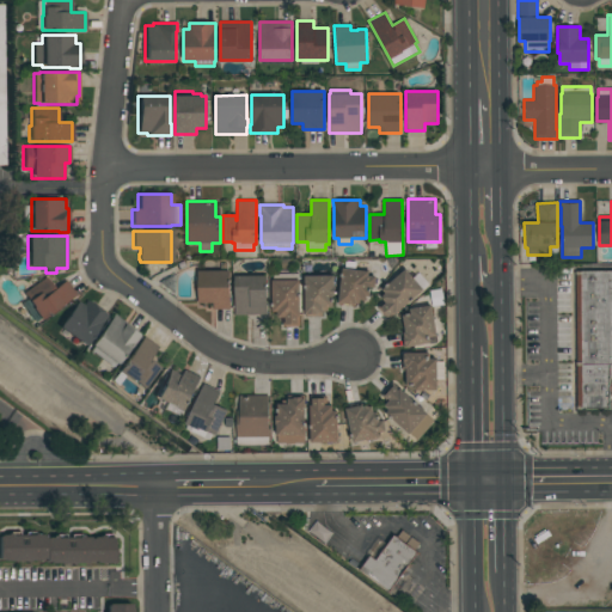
[(338,305),(341,268),(344,268),(346,261),(356,262),(355,269),(368,270),(368,276),(377,276),(375,288),(371,287),(369,297),(366,297),(365,304),(360,303),(360,304),(355,304),(355,306),(338,305)]
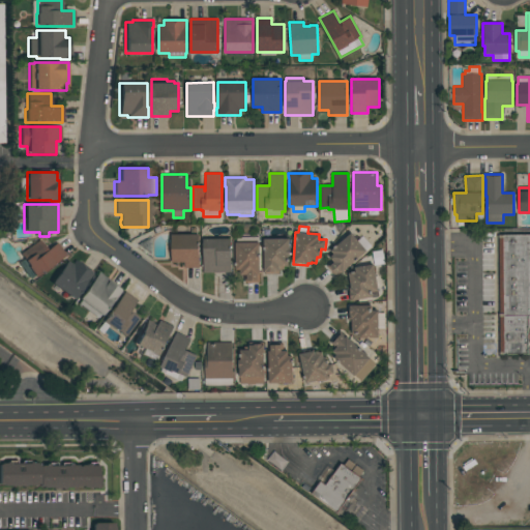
[(366,252),(335,277),(326,266),(332,261),(329,258),(333,254),(330,251),(351,233),(366,252)]
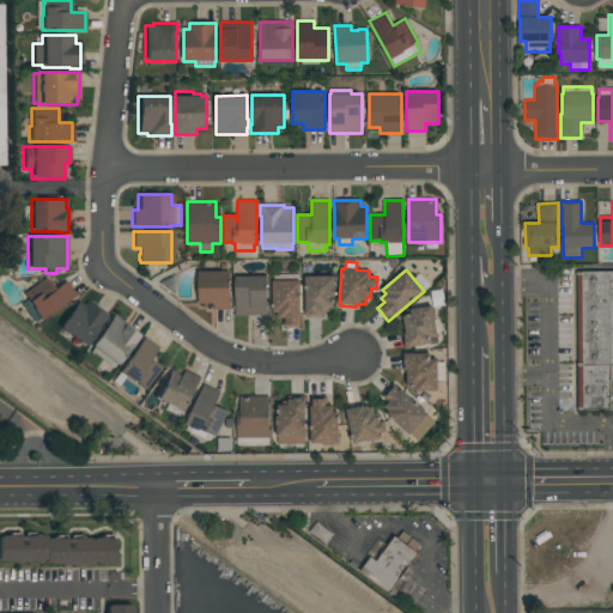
[(198,271),(230,271),(230,310),(213,310),(213,303),(198,303),(198,271)]
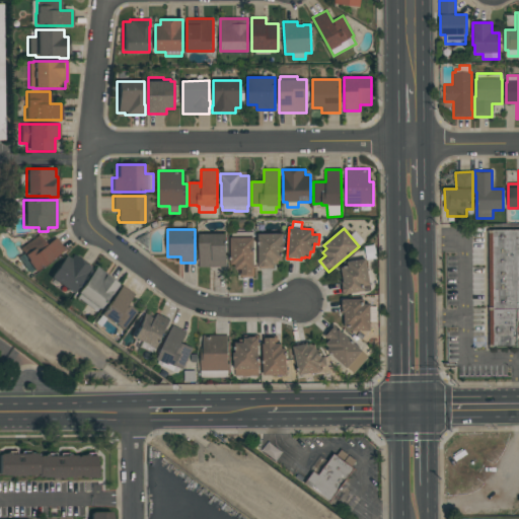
[(239,277),(239,269),(235,270),(235,265),(230,265),(230,237),(231,237),(231,233),(252,232),(252,237),(253,237),(254,277),(239,277)]
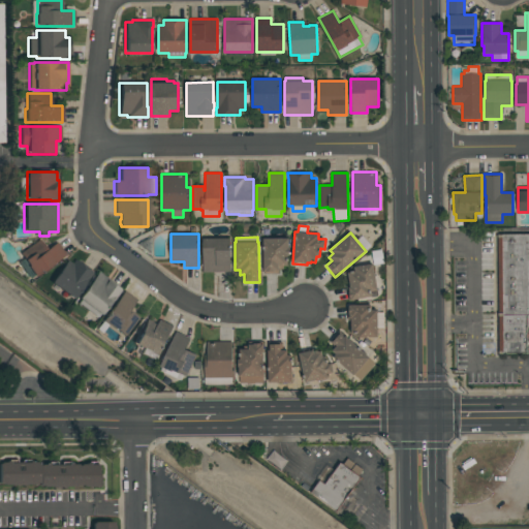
[(263,238),(288,238),(288,248),(289,248),(289,256),(287,256),(287,266),(283,266),(283,270),(279,270),(279,274),(263,274),(263,238)]
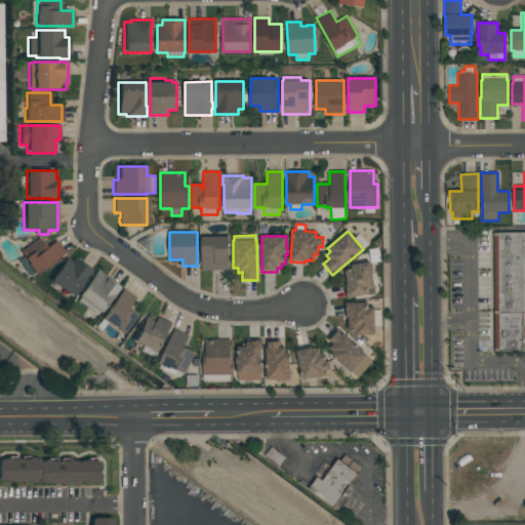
[(46,247),(55,240),(65,253),(34,275),(33,274),(29,277),(17,260),(24,256),(21,250),(39,237),(46,247)]
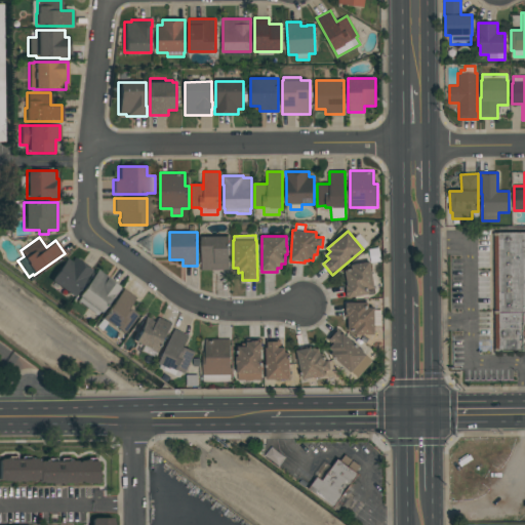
[(229,237),(229,271),(201,271),(201,237),(229,237)]
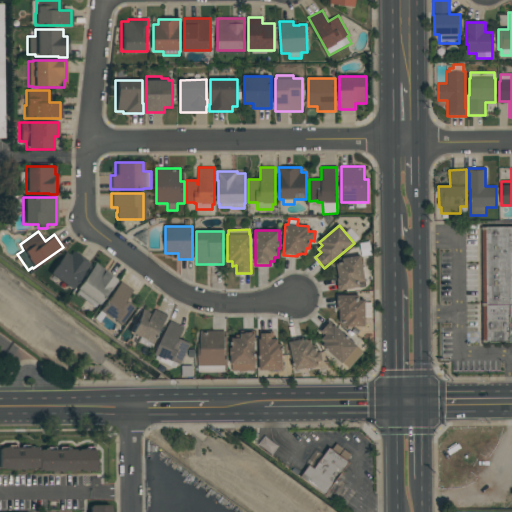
[(482,342),(511,344),(507,308),(511,308),(511,231),(485,231),(482,342)]
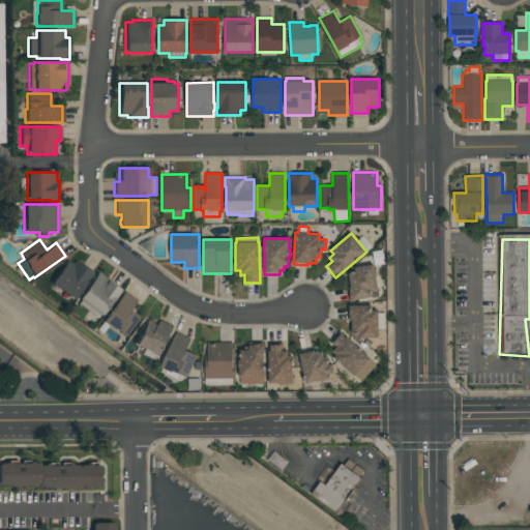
[(72,299),(50,284),(66,260),(70,264),(74,260),(92,272),(72,299)]
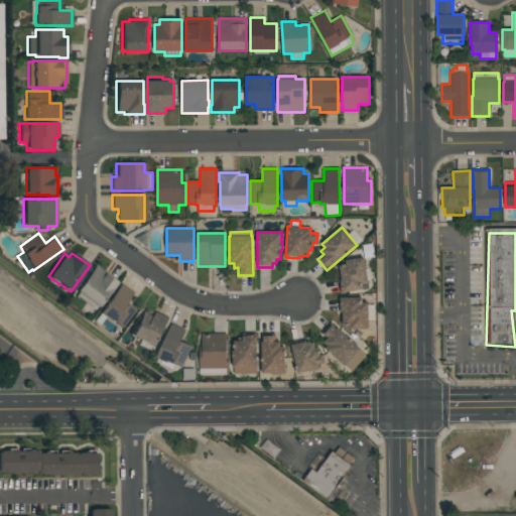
[(340,293),(338,280),(342,280),(339,266),(346,265),(345,260),(364,257),(368,284),(367,284),(368,288),(340,293)]
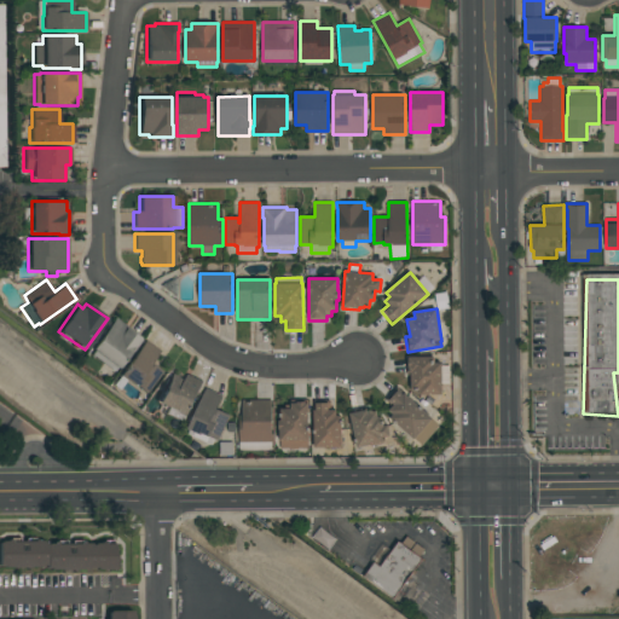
[(117,369),(116,368),(114,371),(91,354),(93,351),(91,350),(114,318),(140,337),(129,353),(129,352),(117,369)]
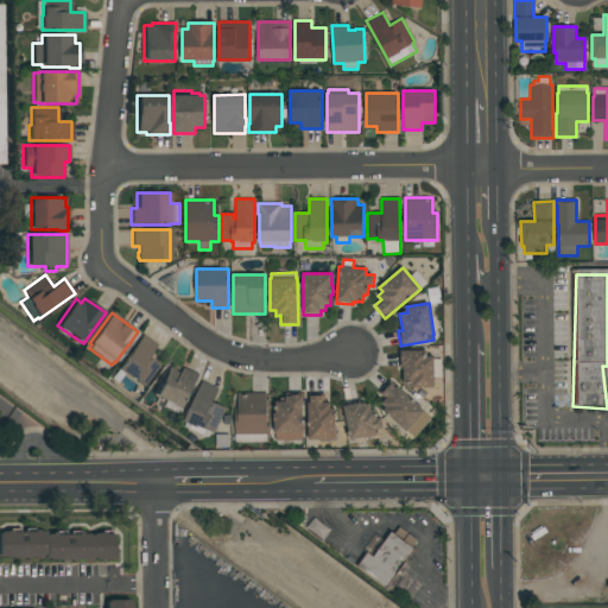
[(157,344),(147,356),(159,365),(143,386),(130,377),(128,378),(122,374),(116,384),(111,379),(116,369),(141,334),(157,344)]
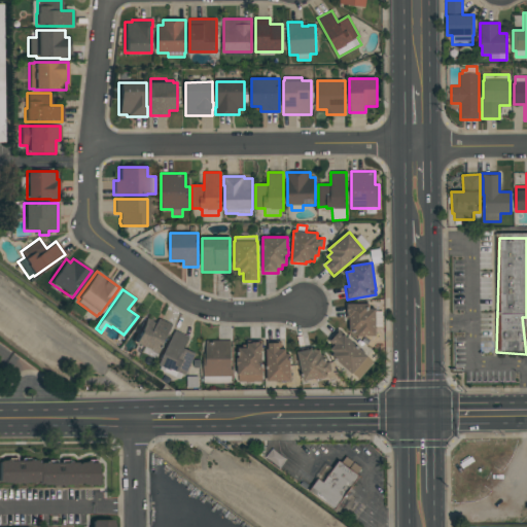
[(346,304),(370,304),(370,309),(376,309),(376,311),(383,311),(383,326),(376,327),(377,337),(357,337),(357,332),(350,332),(350,319),(346,319),(346,304)]
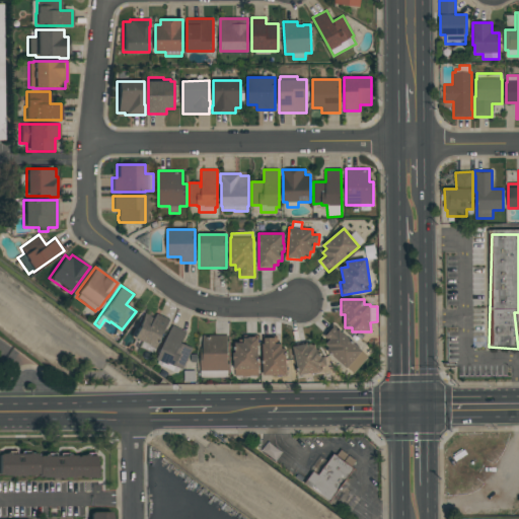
[(157,349),(155,349),(153,353),(139,347),(141,343),(132,339),(143,313),(155,318),(156,313),(169,319),(157,349)]
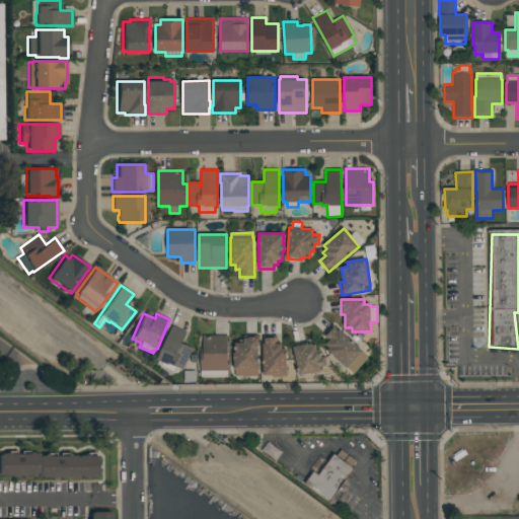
[(368,358),(354,374),(348,368),(346,369),(326,351),(328,348),(325,345),(328,341),(323,336),(332,324),(339,329),(363,351),(362,352),(368,358)]
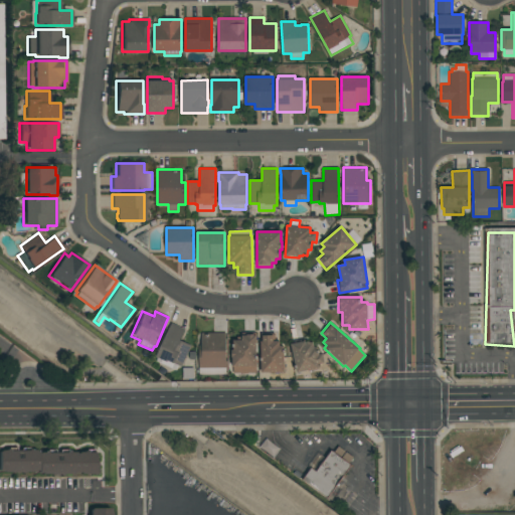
[(185,329),(180,340),(191,345),(181,367),(174,363),(173,364),(167,361),(167,362),(155,357),(171,323),(185,329)]
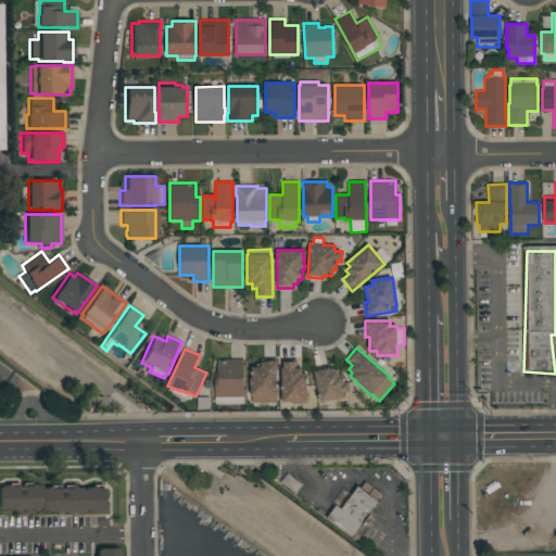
[(252,403),(251,395),(251,387),(250,387),(250,378),(252,378),(252,367),(261,367),(261,359),(273,358),(277,358),(277,396),(276,396),(276,403),(252,403)]
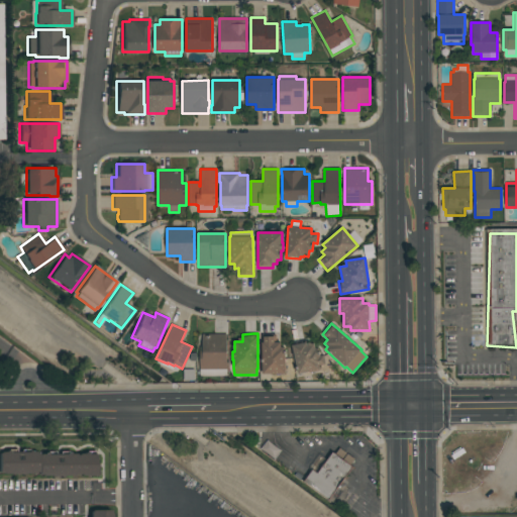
[(226,334),(226,376),(199,376),(199,346),(202,346),(202,334),(226,334)]
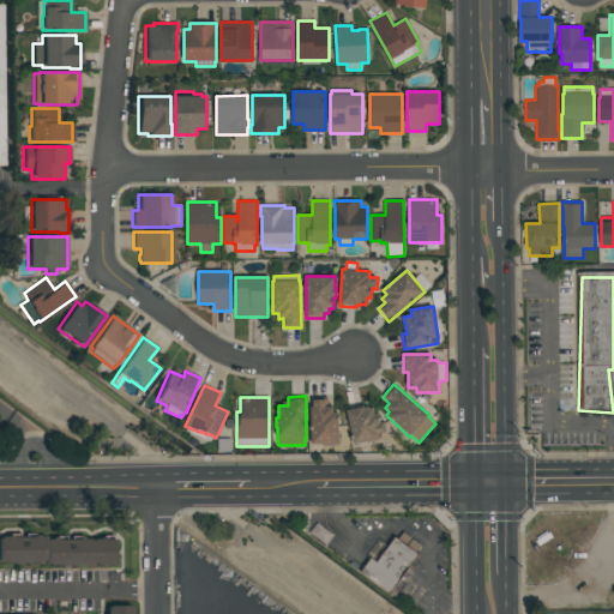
[(311,444),(311,425),(309,425),(309,402),(311,402),(311,398),(327,397),(327,407),(333,407),(333,413),(339,413),(339,444),(311,444)]
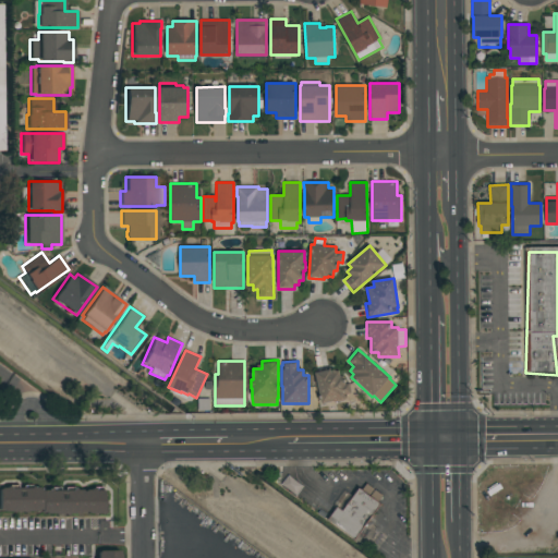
[(339,370),(340,376),(343,376),(346,384),(350,384),(351,393),(344,395),(346,399),(322,404),(315,373),(330,370),(331,371),(339,370)]
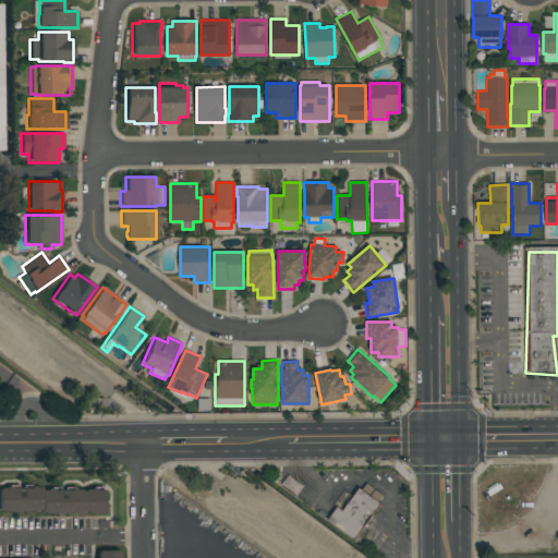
[(302,487),(289,476),(282,484),(295,495),(302,487)]
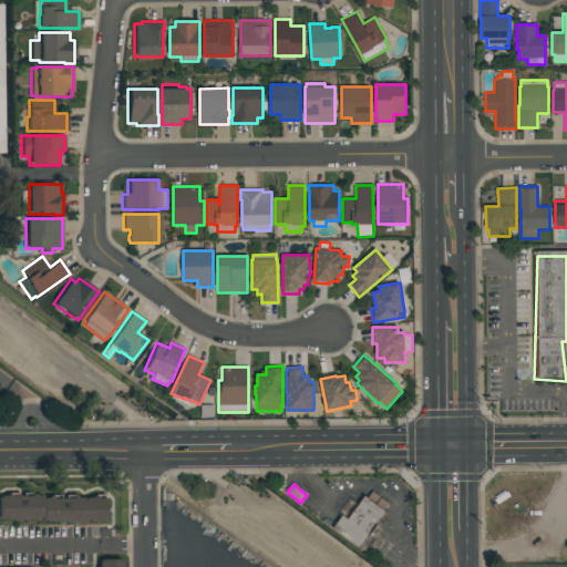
[(0,495),(8,495),(8,492),(18,492),(18,495),(22,495),(22,492),(31,492),(31,495),(41,495),(41,500),(43,500),(43,497),(49,497),(49,496),(51,496),(51,495),(60,495),(60,497),(65,497),(65,495),(76,495),(76,497),(82,497),(82,498),(85,498),(85,497),(93,497),(93,494),(103,494),(103,497),(103,508),(106,508),(106,522),(89,522),(89,519),(80,519),(80,522),(45,522),(45,521),(41,521),(2,519),(2,518),(0,518),(0,495)]
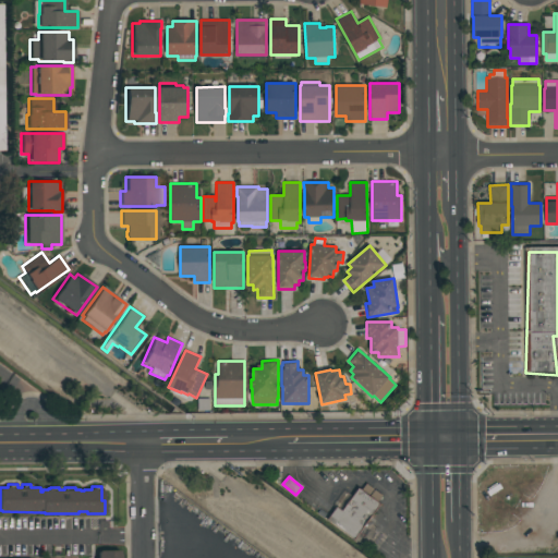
[(342,510),(359,488),(381,504),(355,541),(327,521),(337,507),(342,510)]
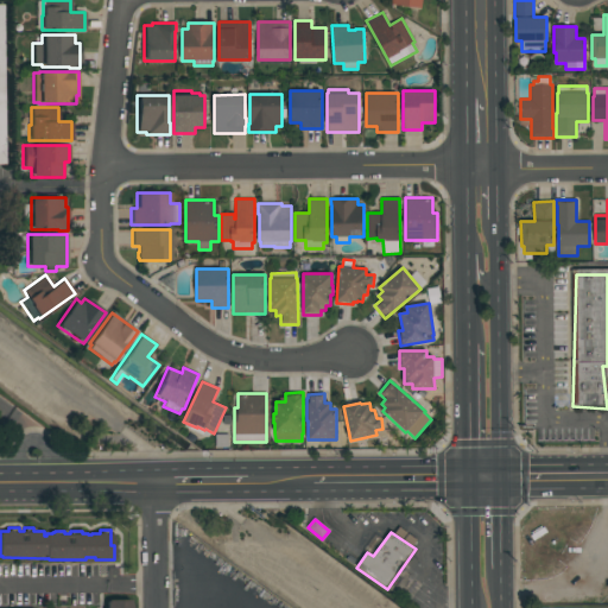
All buildings are outlined.
